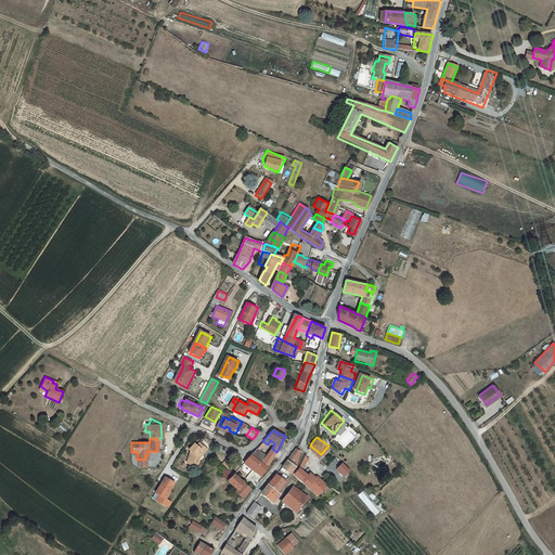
[(188,451),(185,457),(192,460),(191,464),(195,465),(197,455),(205,447),(198,440),(195,442),(193,441),(188,447),(190,449),(188,451)]
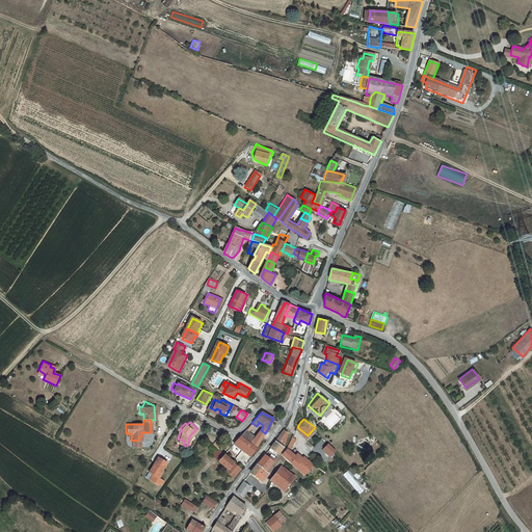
[(239,437),(256,449),(262,440),(256,436),(250,432),(257,426),(251,423),(241,434),(239,437)]
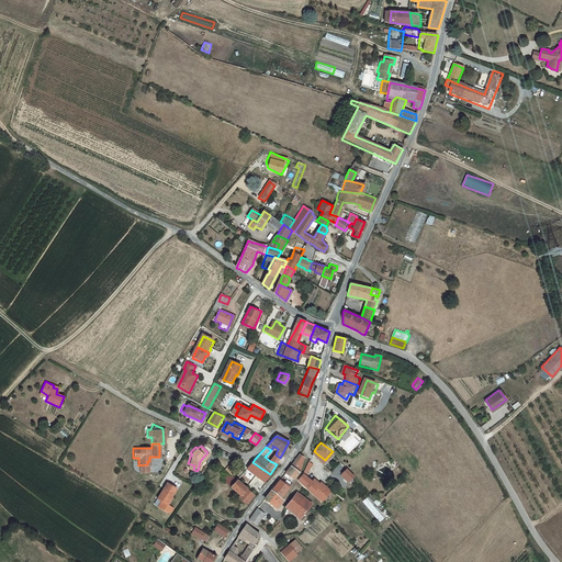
[(300,471),(303,457),(299,452),(291,464),(300,471)]
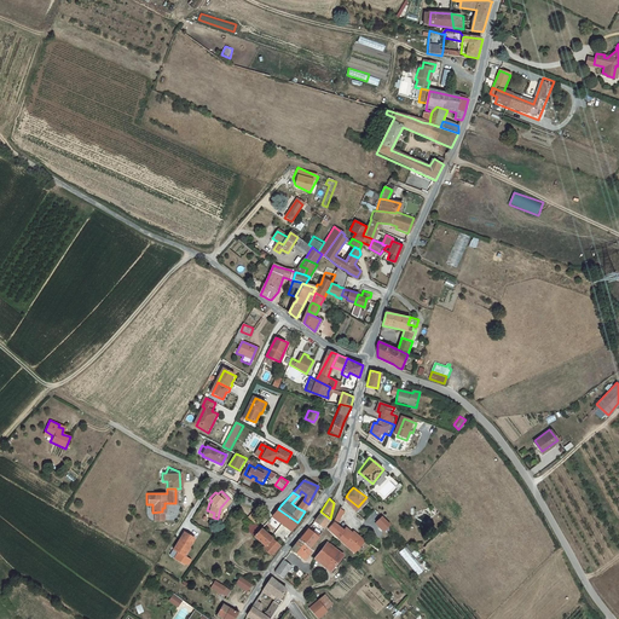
[(298,508),(305,512),(308,504),(304,501),(298,508)]
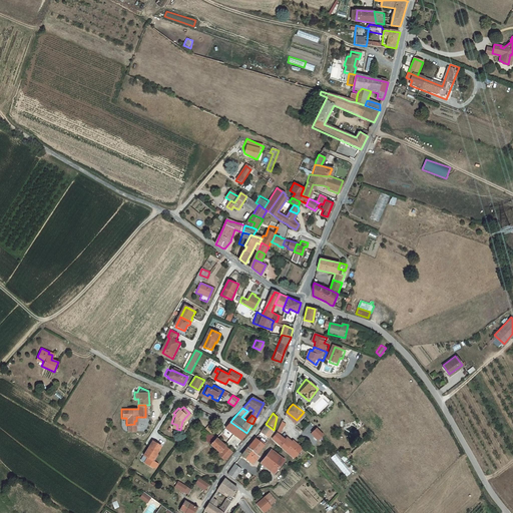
[(230,422),(228,424),(224,428),(241,441),(246,433),(230,422)]
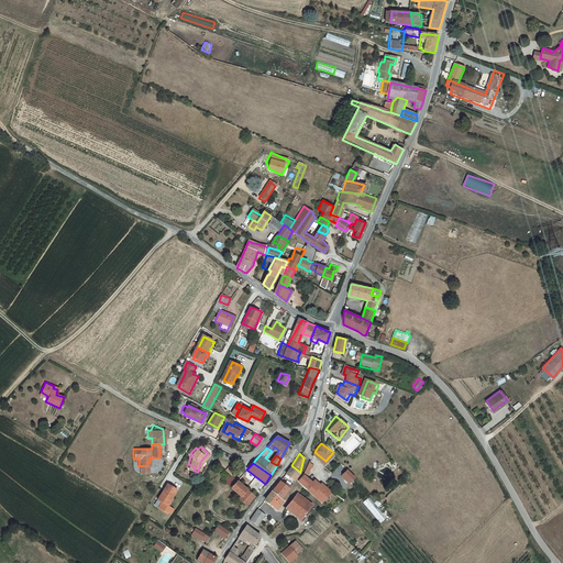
[(295,479),(296,477),(300,472),(291,465),(285,473),(295,479)]
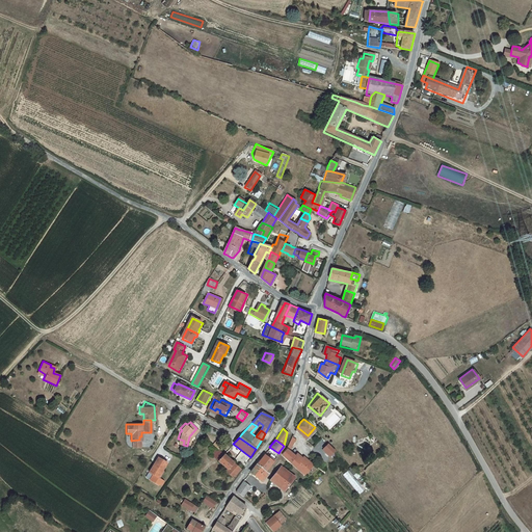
[(335,448),(327,441),(322,446),(329,453),(335,448)]
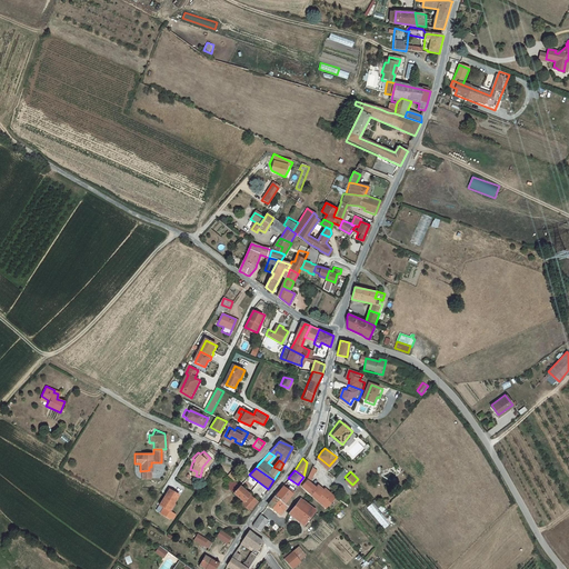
[(232,472),(228,477),(233,481),(237,481),(240,478),(232,472)]
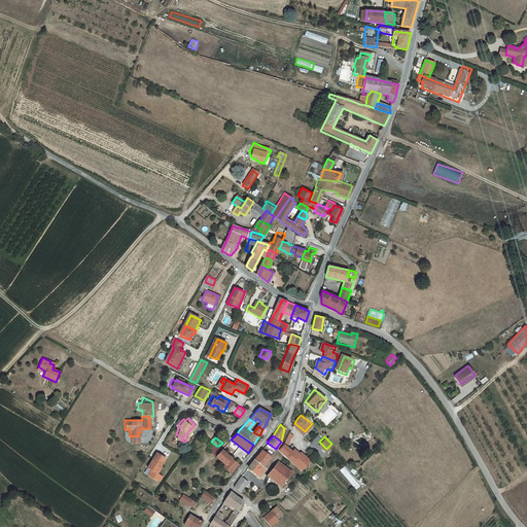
[(223,448),(241,464),(246,457),(249,454),(248,453),(231,440),(230,441),(224,448),(223,448)]
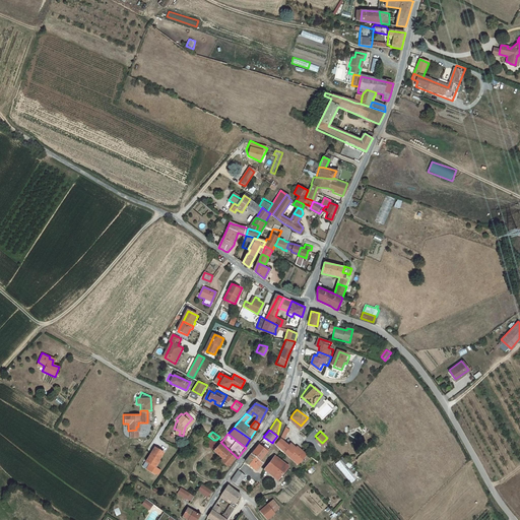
[(280,439),(276,444),(284,451),(295,460),(300,454),(289,445),(283,440),(284,437),(281,436),(280,439)]
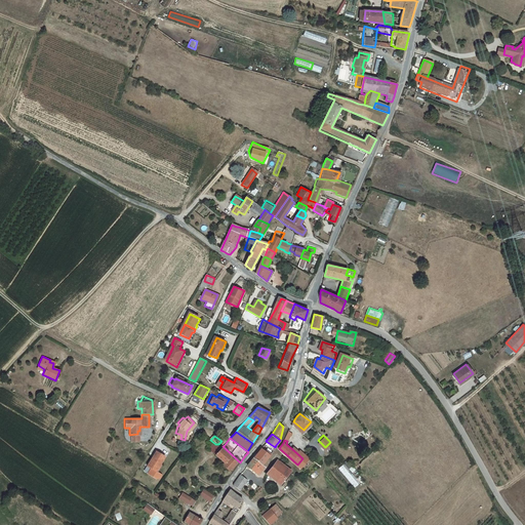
[(219,450),(220,448),(216,445),(212,450),(216,454),(219,450)]
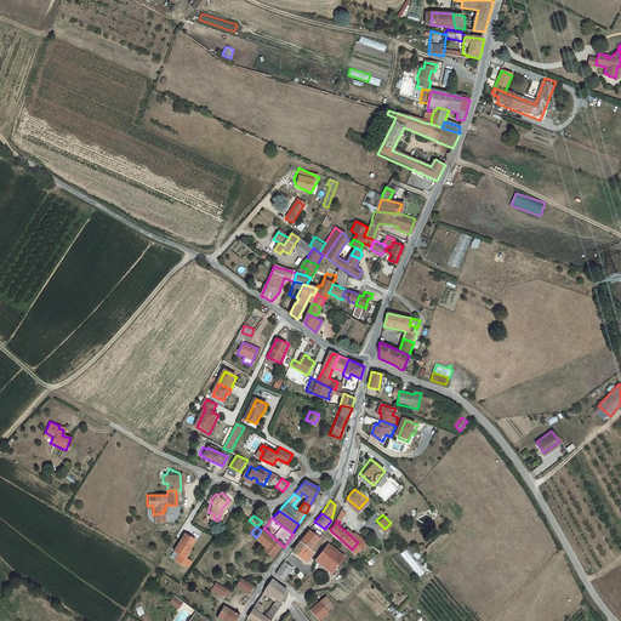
[(348,529),(346,531),(358,542),(352,550),(355,553),(366,542),(355,533),(354,534),(348,529)]
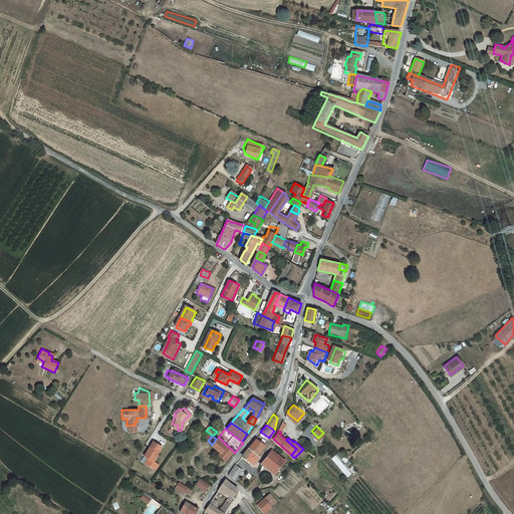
[(212,445),(221,454),(219,456),(225,461),(232,453),(216,439),(215,441),(212,445)]
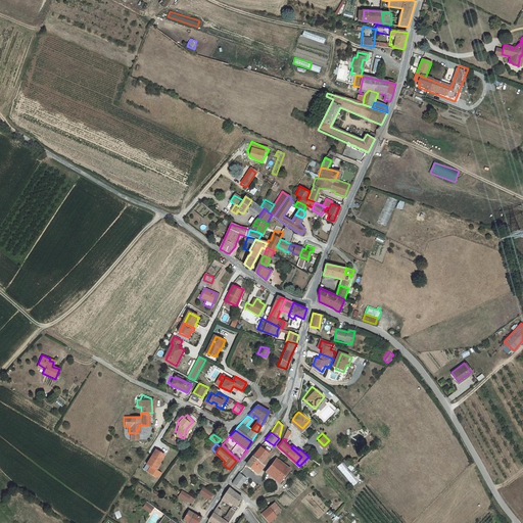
[(252,456),(263,462),(269,454),(258,447),(252,456)]
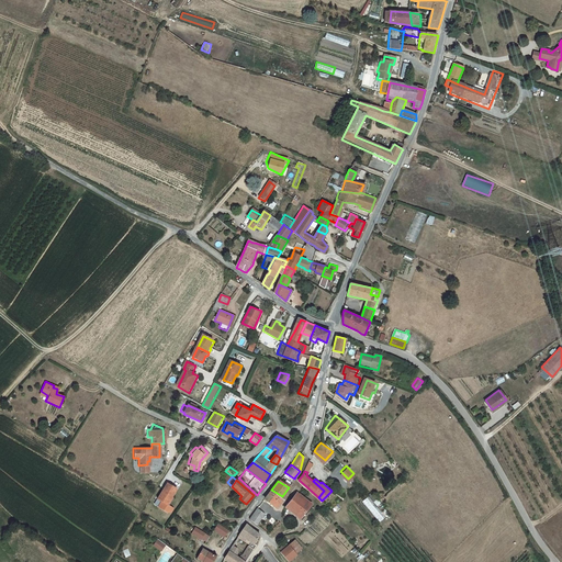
[(177,489),(166,482),(157,498),(161,501),(169,506),(173,498),(171,497),(177,489)]
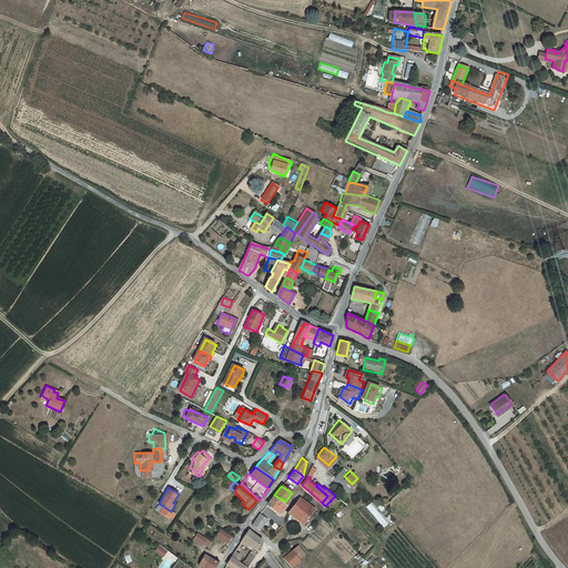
[(288,504),(285,501),(274,495),(267,504),(266,505),(282,514),(288,504)]
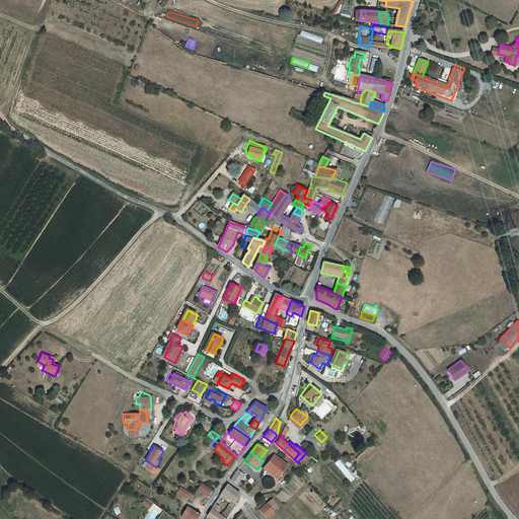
[(287,465),(275,456),(267,467),(279,477),(287,465)]
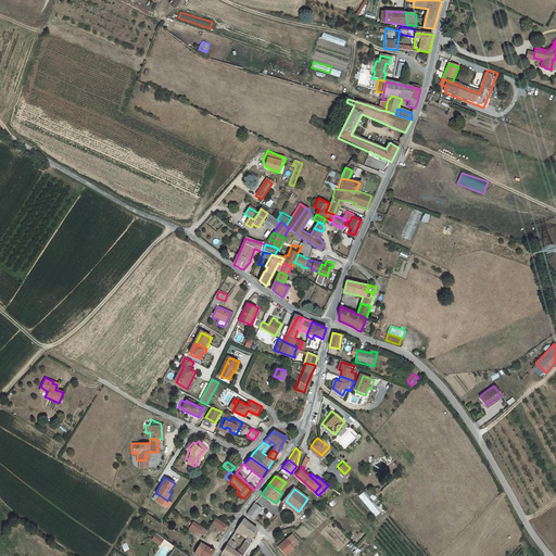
[(364,492),(359,495),(376,517),(380,513),(364,492)]
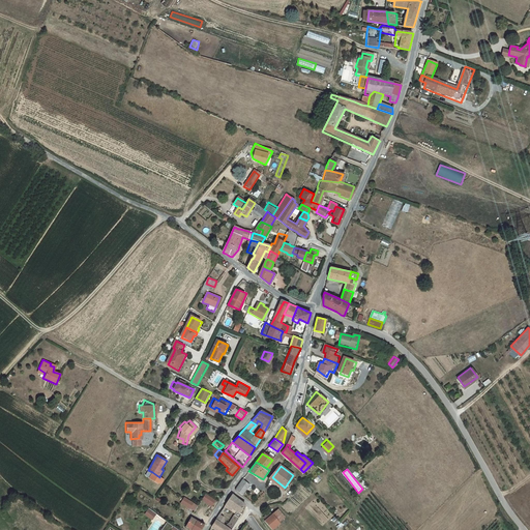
[(159,477),(152,472),(149,478),(157,483),(163,482),(165,480),(159,477)]
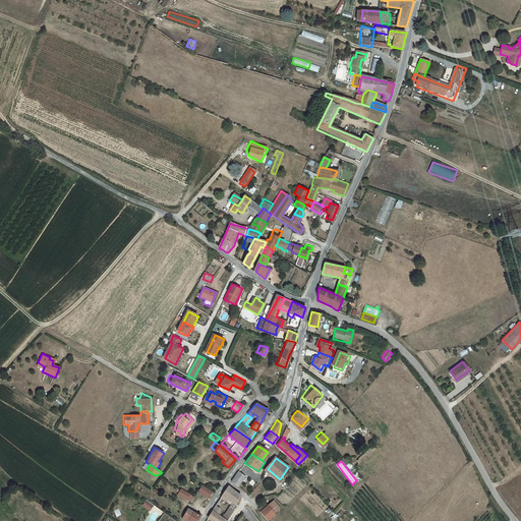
[(246,476),(239,471),(233,479),(239,485),(246,476)]
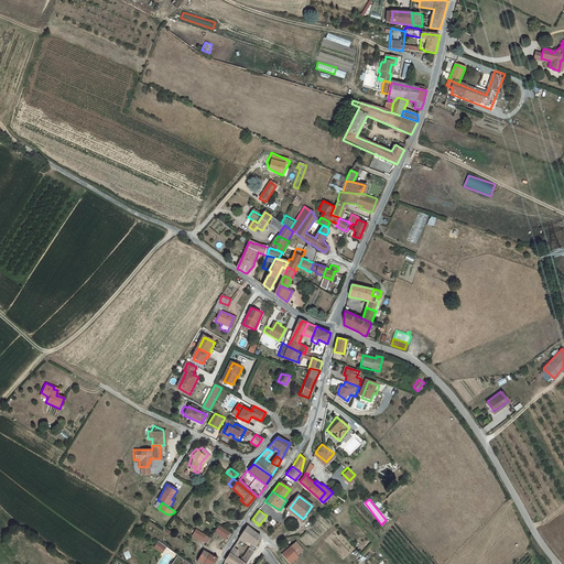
[(258,543),(261,537),(260,534),(258,533),(255,531),(247,525),(240,535),(248,540),(249,538),(252,540),(258,543)]
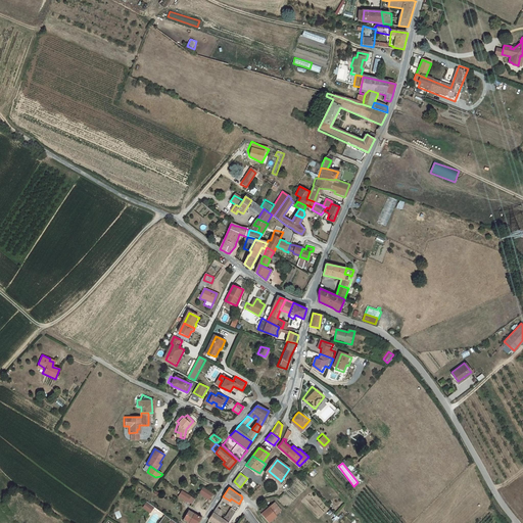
[(212,494),(203,488),(200,493),(209,500),(212,494)]
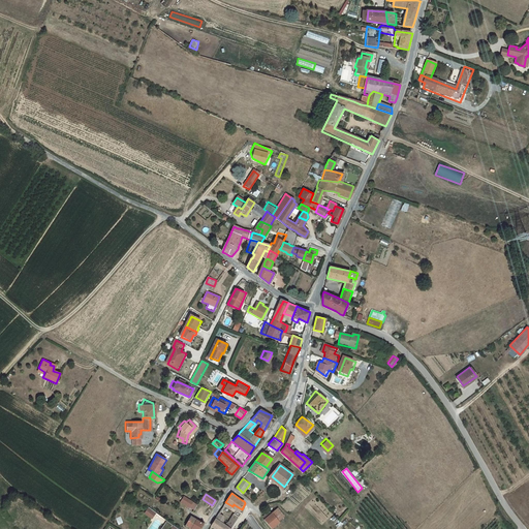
[(196,504),(188,499),(184,504),(193,509),(196,504)]
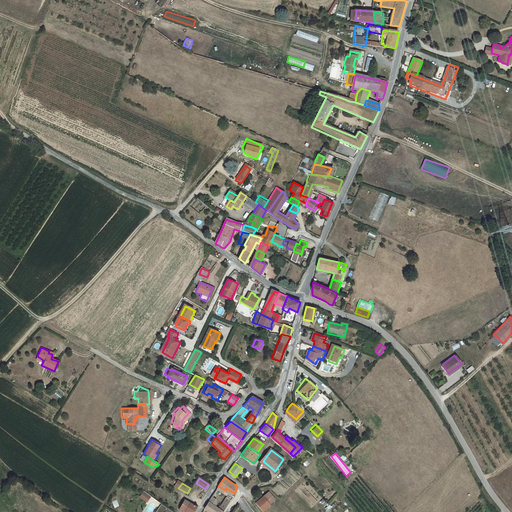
[(234,493),(229,490),(218,507),(223,511),(224,509),(234,493)]
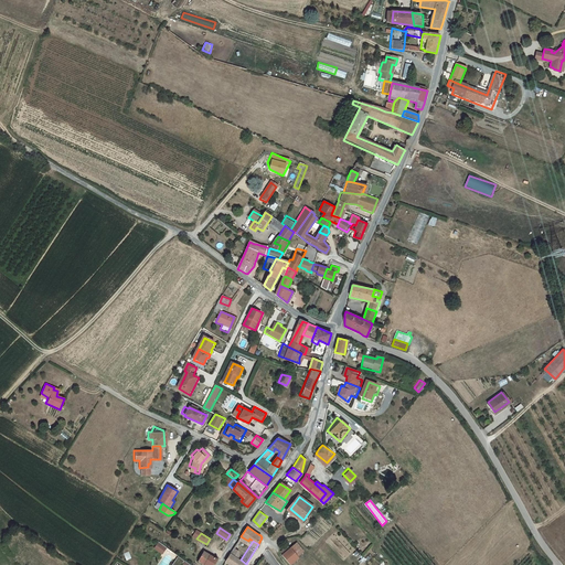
[(283,555),(289,563),(298,555),(296,552),(302,547),(297,541),(290,545),(283,552),(281,554),(283,555)]
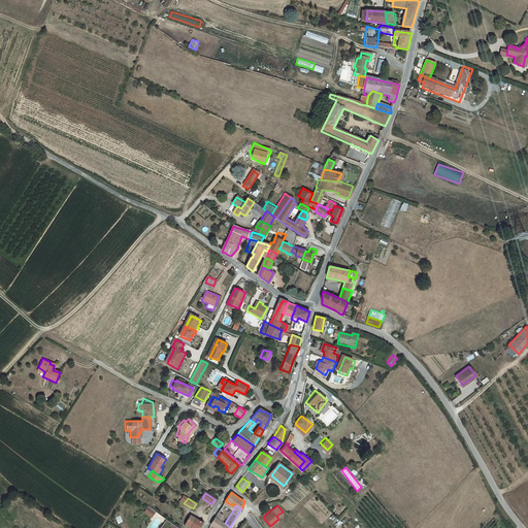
[(147,507),(142,513),(150,519),(154,513),(147,507)]
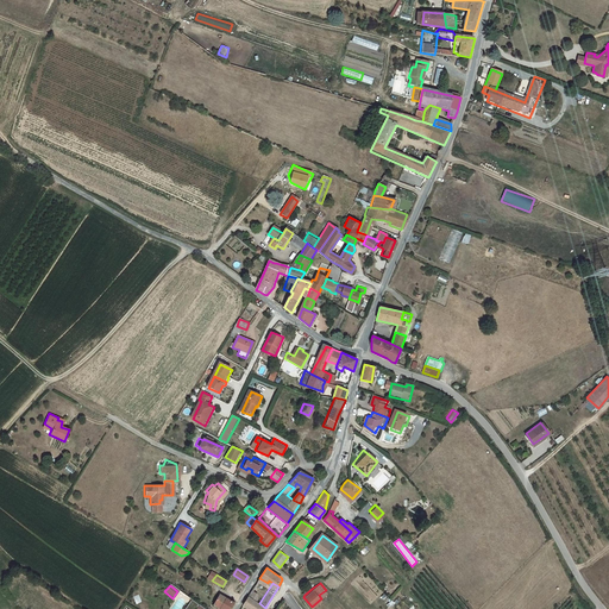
[(313,588),(311,585),(302,592),(305,595),(313,588)]
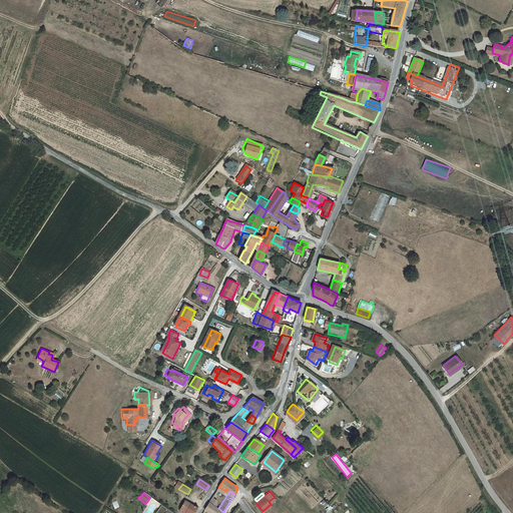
[(192,512),(196,507),(183,500),(178,510),(183,512),(192,512)]
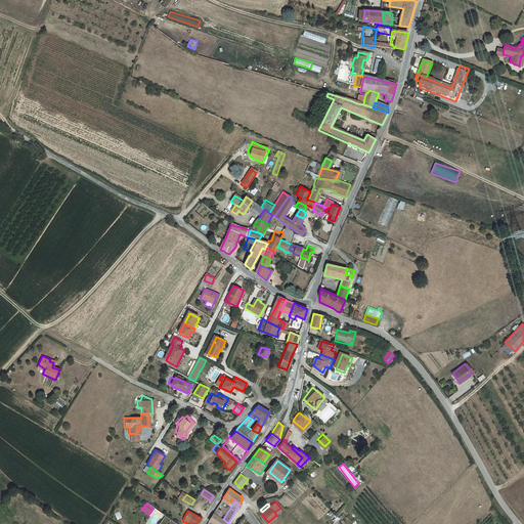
[(223,519),(213,514),(208,521),(213,523),(226,523),(228,523),(223,519)]
